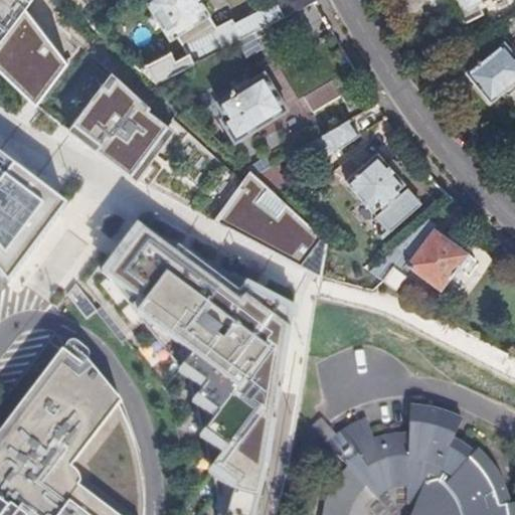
[(35,22),(50,0),(0,0),(0,72),(37,111),(67,67),(35,22)]
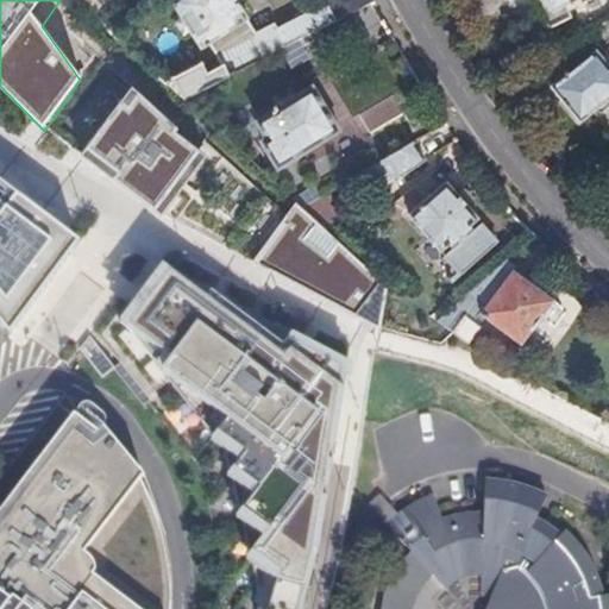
[(86,0),(96,13),(115,0),(86,0)]
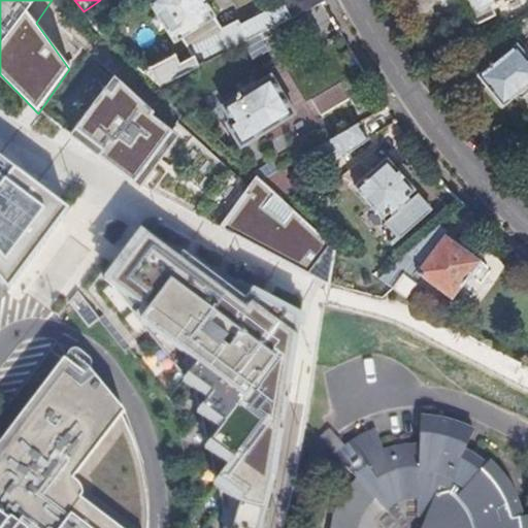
[(298,13),(323,1),(322,0),(284,0),(285,1),(240,24),(238,19),(222,27),(215,15),(216,14),(207,2),(206,0),(152,0),(151,1),(165,26),(175,41),(183,37),(185,41),(194,56),(184,61),(180,62),(175,54),(150,67),(151,69),(144,72),(157,85),(159,86),(159,87),(200,65),(219,55),(265,31),(292,18),(298,13)]
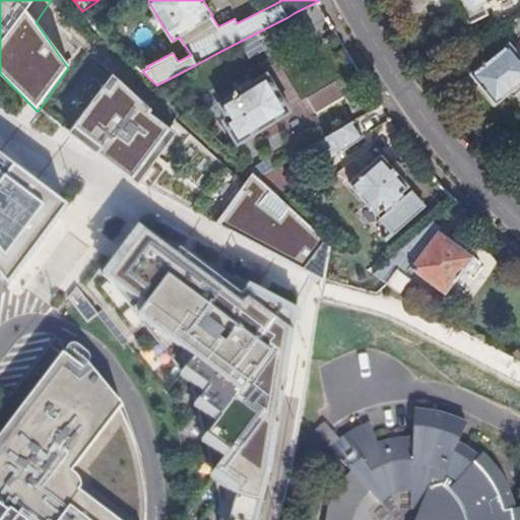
[(519,0),(466,0),(470,7),(483,1),(489,11),(499,30),(519,15),(519,0)]
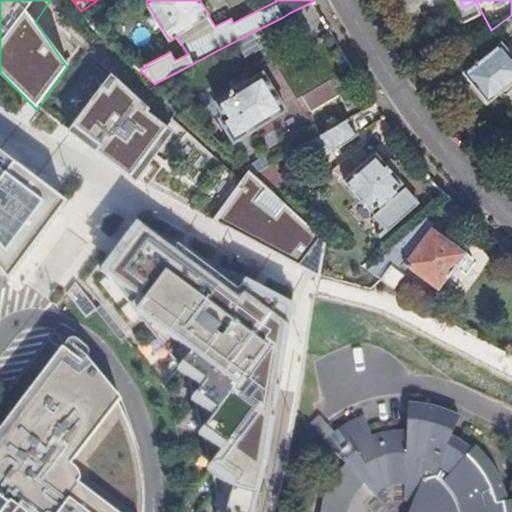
[(313,1),(289,13),(295,27),(293,28),(301,27),(321,17),(313,1)]
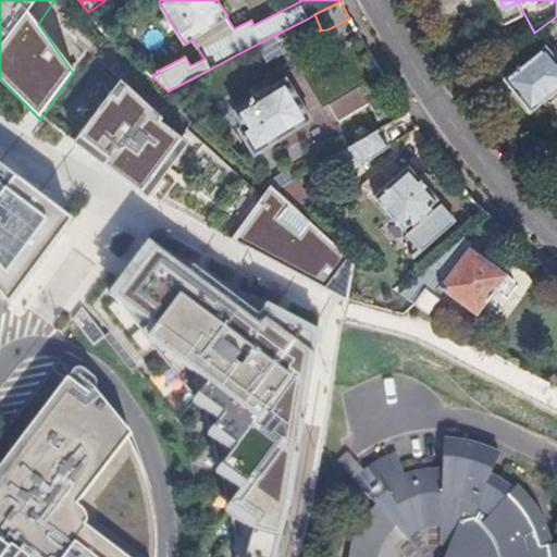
[(314,14),(308,19),(280,33),(287,47),(319,31),(321,29),(314,14)]
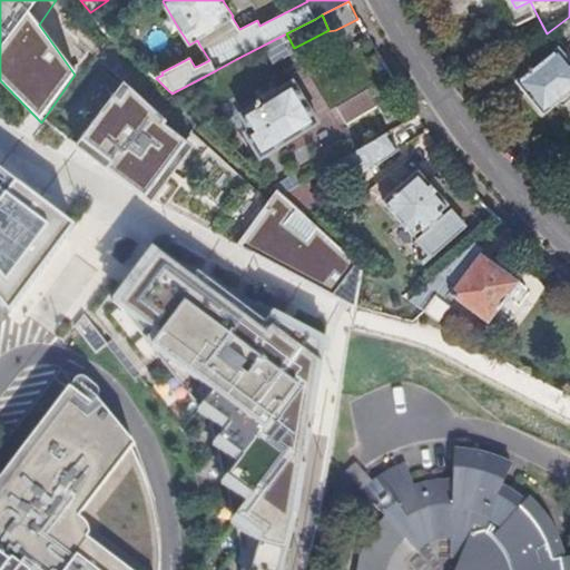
[(517,80),(542,114),(569,90),(569,62),(558,47),(517,80)]
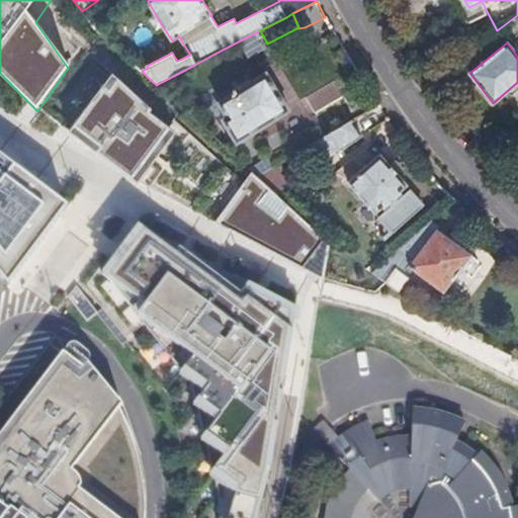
[(214,54),(196,64),(156,85),(173,100),(210,81),(204,68),(218,61),(214,54)]
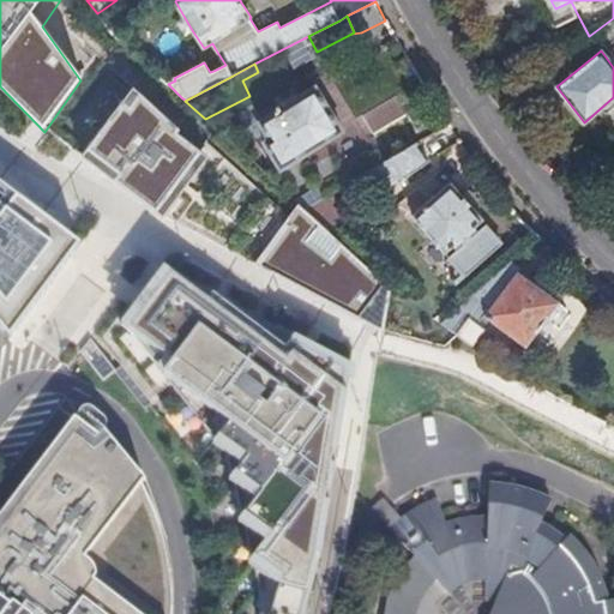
[(170,119),(126,77),(76,140),(72,144),(155,209),(379,327),(386,284),(295,202),(286,214),(205,140),(197,149),(166,125),(170,119)]
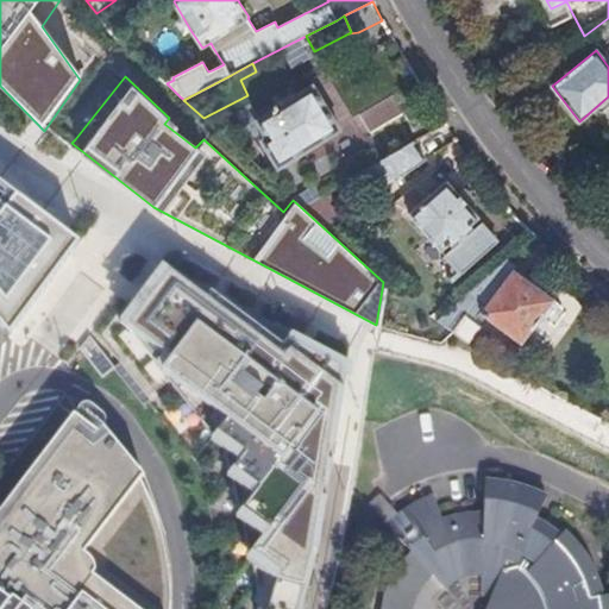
[(257,136),(276,167),(339,129),(313,86),(256,120),(263,132),(257,136)]
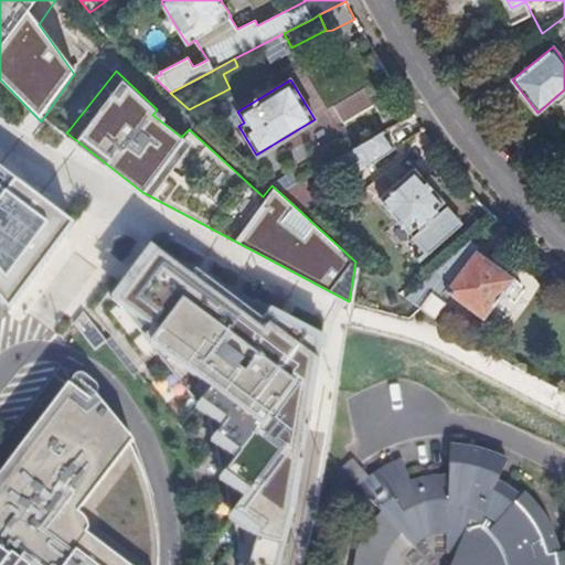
[(401,123),(383,132),(395,148),(411,136),(401,123)]
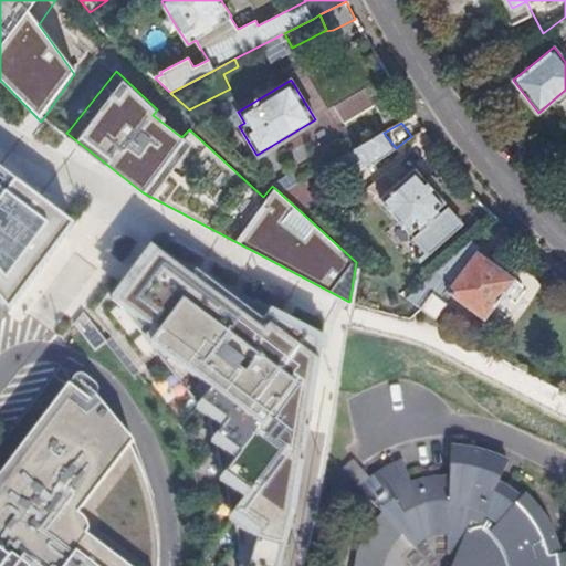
[(396,148),(384,133),(343,157),(355,176),(367,168),(368,169),(396,148)]
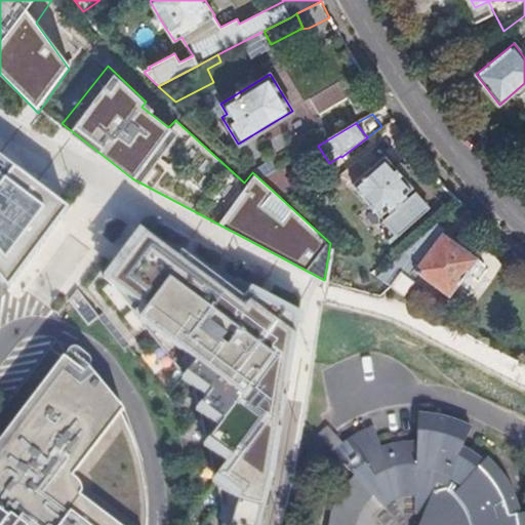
[(353,186),(380,216),(412,188),(386,156),(353,186)]
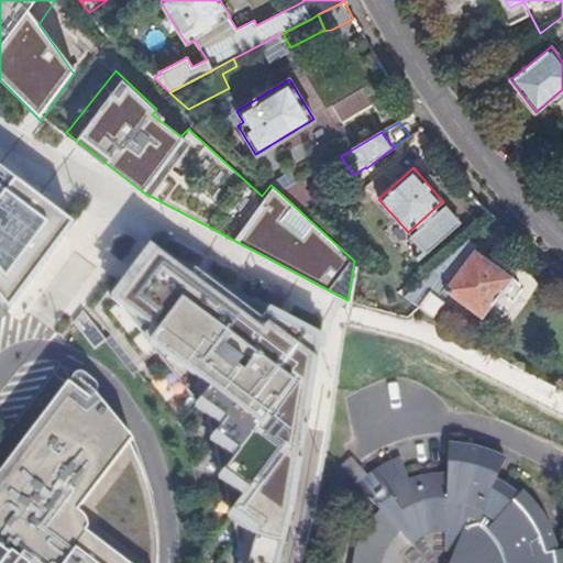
[(0,305),(7,315),(68,223),(0,170),(0,305)]
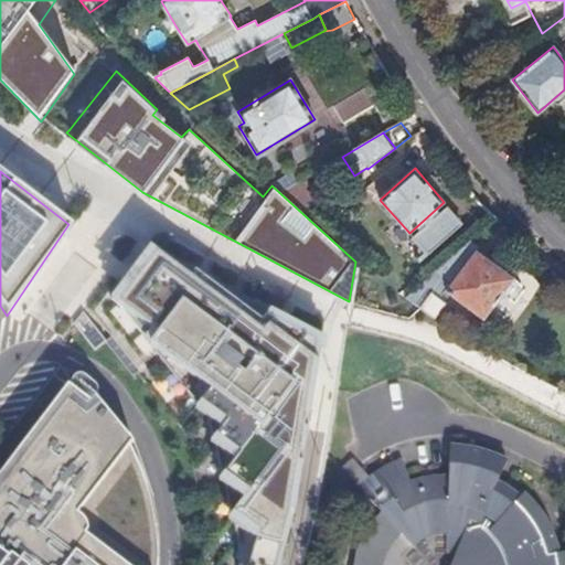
[(478,247),(469,241),(405,298),(434,319),(447,304),(440,298),(447,290),(483,318),(514,277),(477,251),(478,247)]
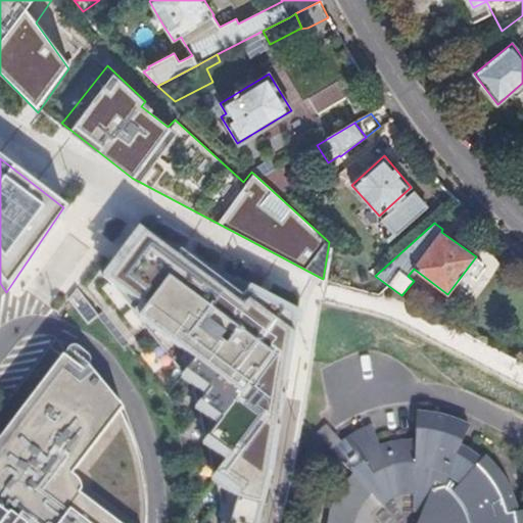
[(232,299),(130,224),(96,271),(138,302),(132,313),(190,357),(179,370),(203,388),(194,400),(217,418),(202,437),(226,452),(209,473),(235,490),(234,500),(255,506),(288,316),(294,318),(295,312),(246,282),(232,299)]
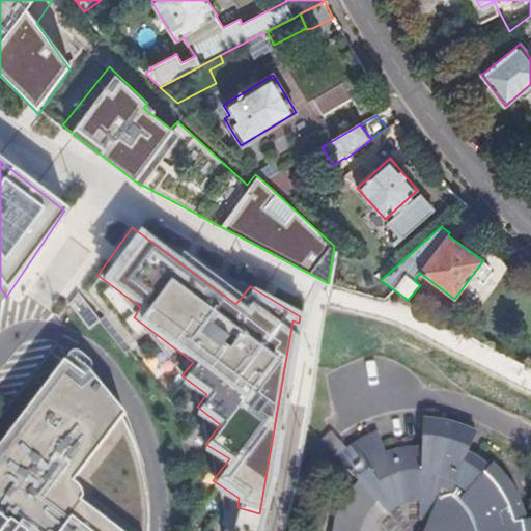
[(0,530),(150,530),(151,527),(151,514),(149,499),(146,482),(144,470),(140,457),(136,445),(124,421),(121,415),(71,372),(0,463),(0,530)]
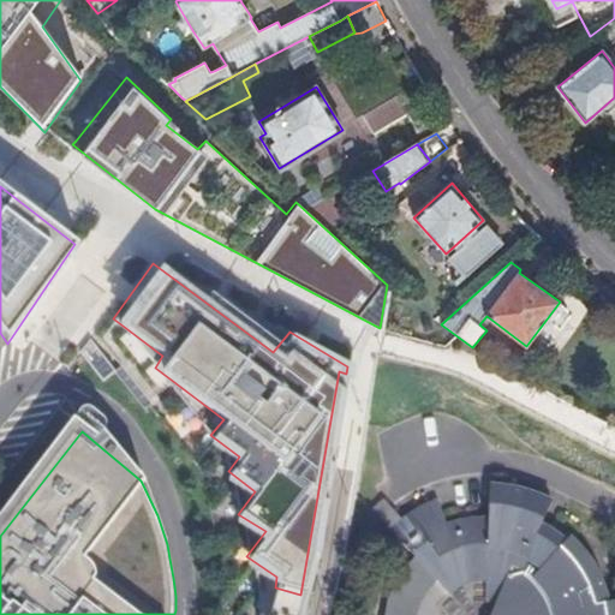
[(408,518),(400,524),(390,532),(448,593),(454,589),(460,585),(467,581),(473,579),(481,579),(488,579),(495,579),(502,583),(489,614),(614,614),(614,603),(608,605),(605,596),(602,585),(598,577),(593,567),(586,556),(579,548),(572,539),(568,543),(561,537),(550,530),(542,524),(553,505),(547,502),(538,499),(526,494),(514,491),(502,489),(489,489),(489,519),(478,519),(467,520),(457,523),(447,526),(439,502),(429,506),(419,511),(408,518)]
